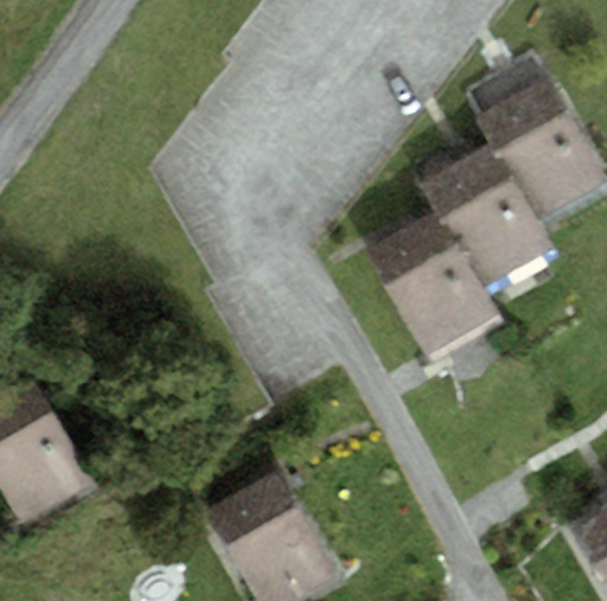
[(606,180),(545,72),(472,119),(489,142),(538,227),(606,185),(606,180)]
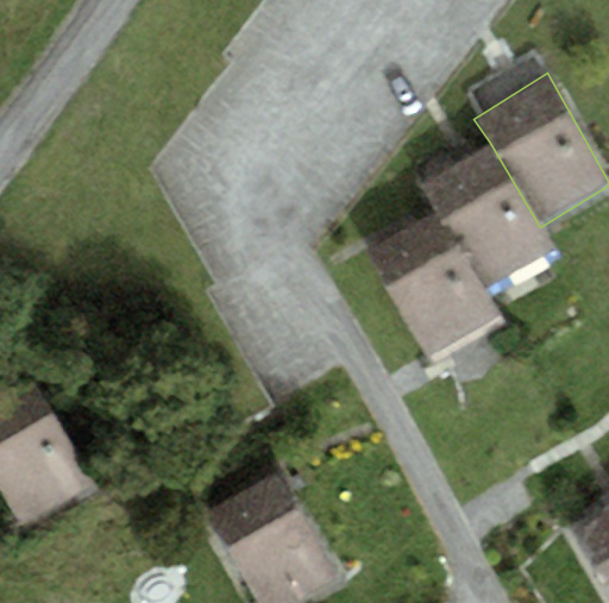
[(490,143),(420,183),(437,208),(484,287),(556,251),(540,227),(490,143)]
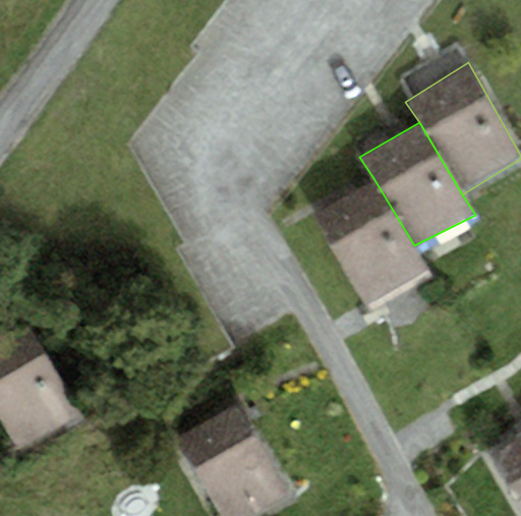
[(373,178),(309,215),(364,307),(429,269),(414,245),(373,178)]
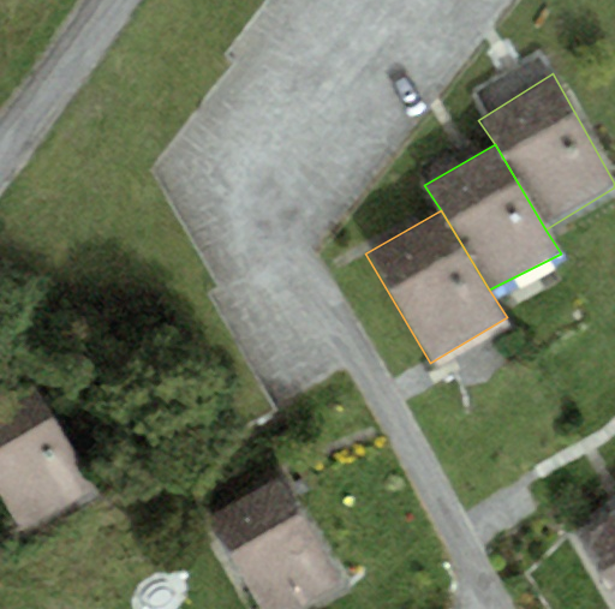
[(33,378),(0,399),(0,490),(25,532),(95,491),(33,378)]
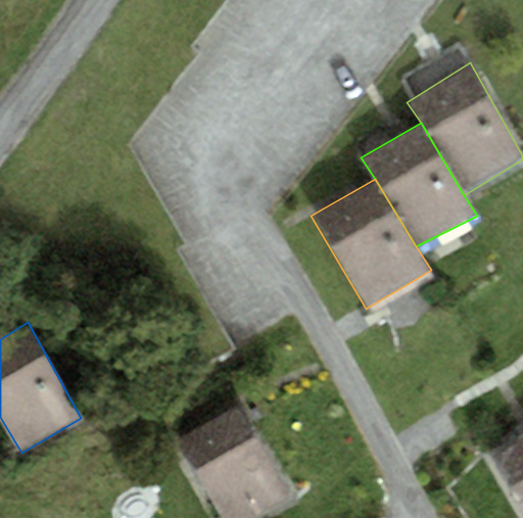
[(239,404),(178,439),(222,517),(257,517),(294,498),(239,404)]
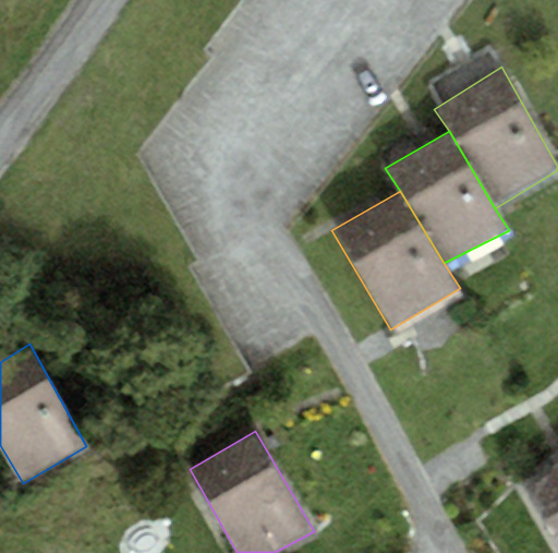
[(557,466),(525,487),(557,542),(557,466)]
